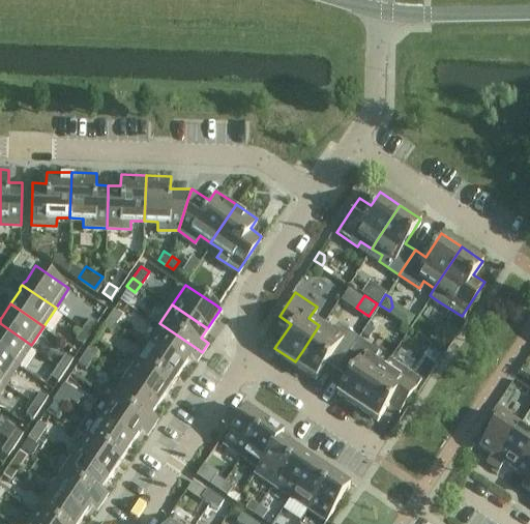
[(108,315),(116,320),(121,312),(114,307),(108,315)]
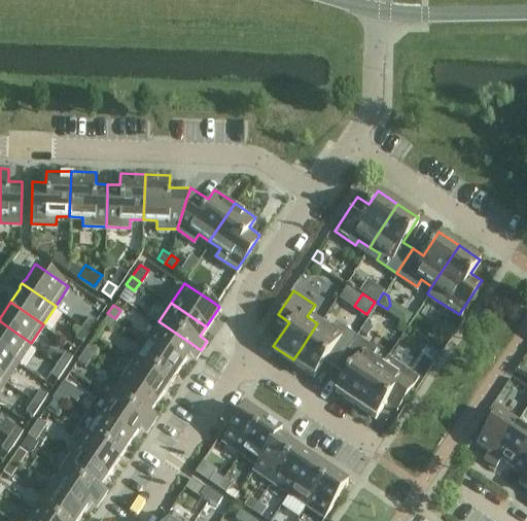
[(82,323),(90,328),(97,317),(90,313),(82,323)]
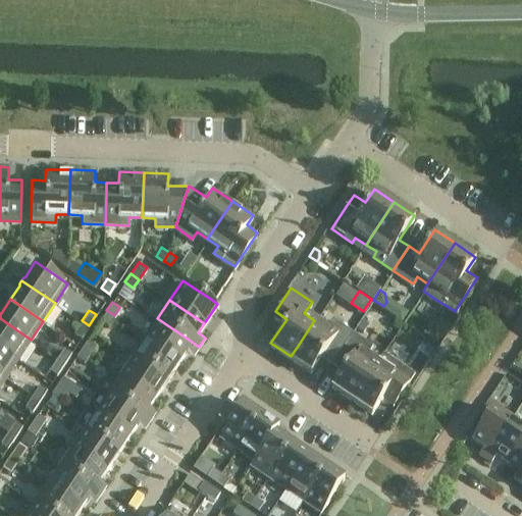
[(100,318),(108,324),(114,315),(106,310),(100,318)]
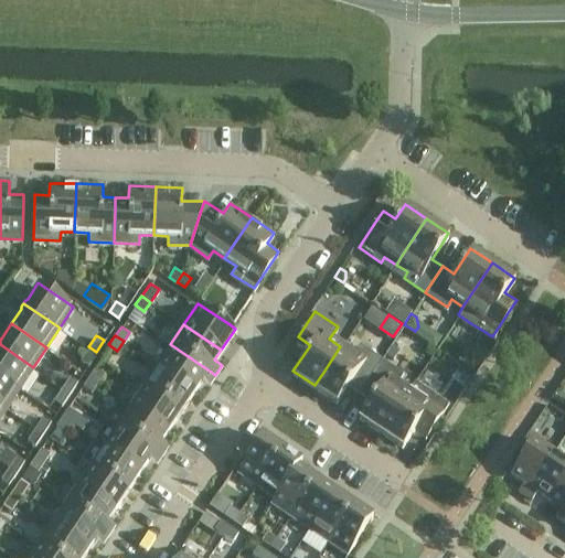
[(364,382),(370,374),(382,356),(360,342),(352,354),(340,346),(322,374),(315,385),(337,399),(353,374),(364,382)]
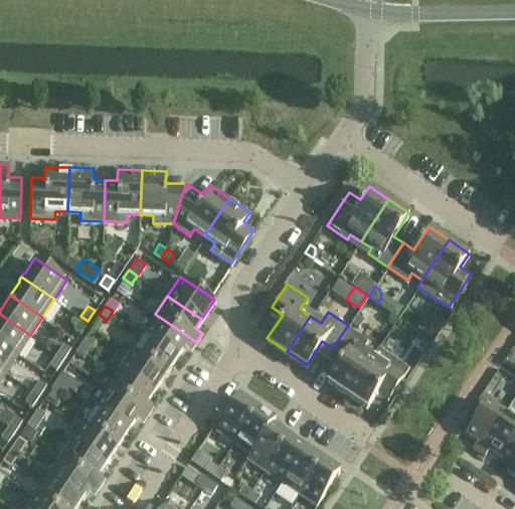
[(357,312),(352,320),(358,324),(363,316),(357,312)]
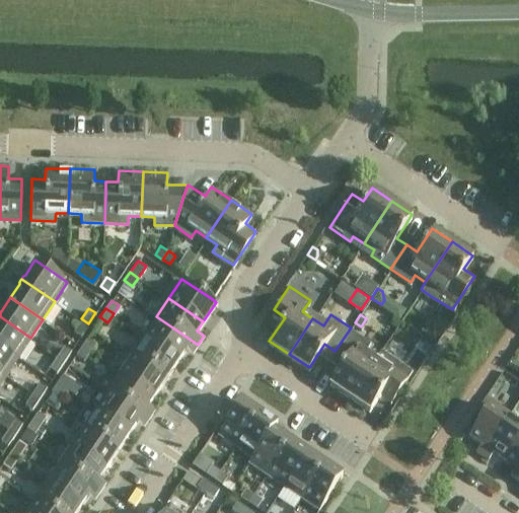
[(0,343),(17,356),(30,338),(0,316),(0,343)]
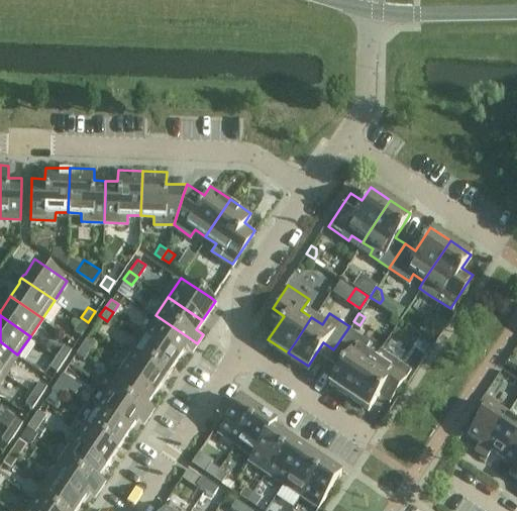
[(156,315),(143,333),(158,342),(178,355),(185,345),(192,350),(197,343),(190,338),(156,315)]
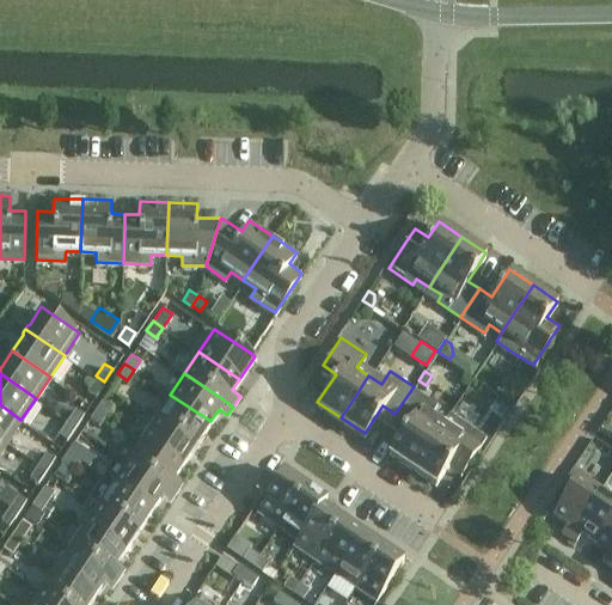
[(104,382),(96,376),(86,389),(95,395),(104,382)]
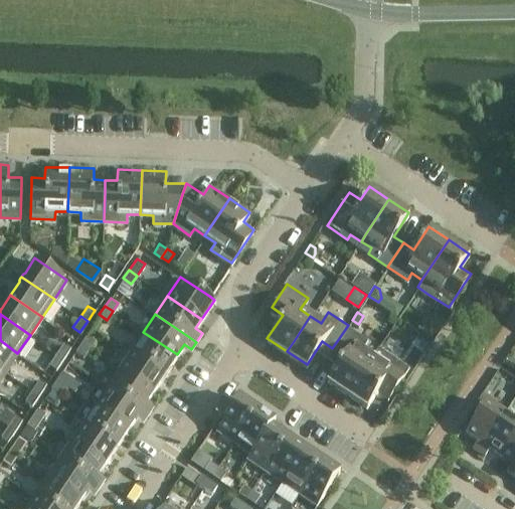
[(347,391),(370,357),(360,350),(368,338),(348,325),(337,341),(332,348),(343,355),(327,378),(347,391)]
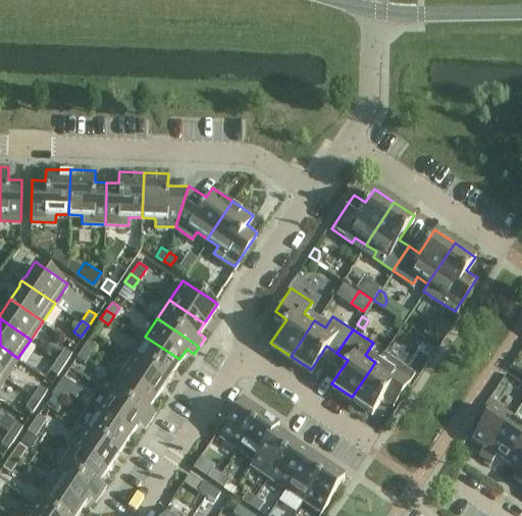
[(179,359),(159,346),(145,337),(133,355),(167,377),(179,359)]
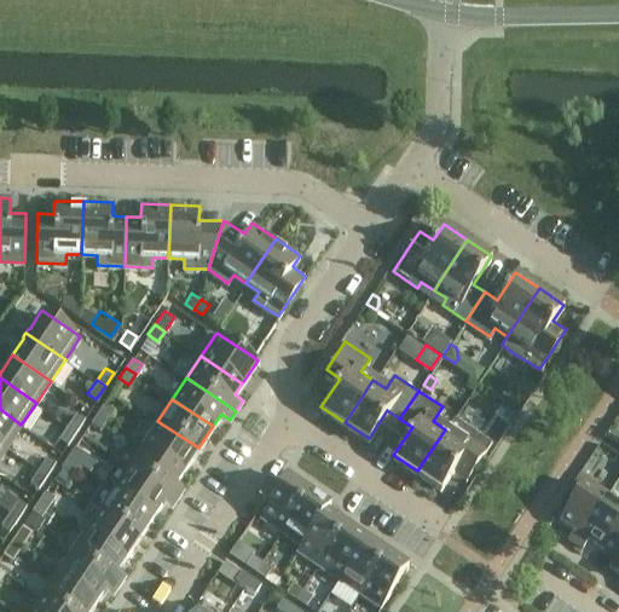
[(97,411),(106,417),(113,408),(103,402),(97,411)]
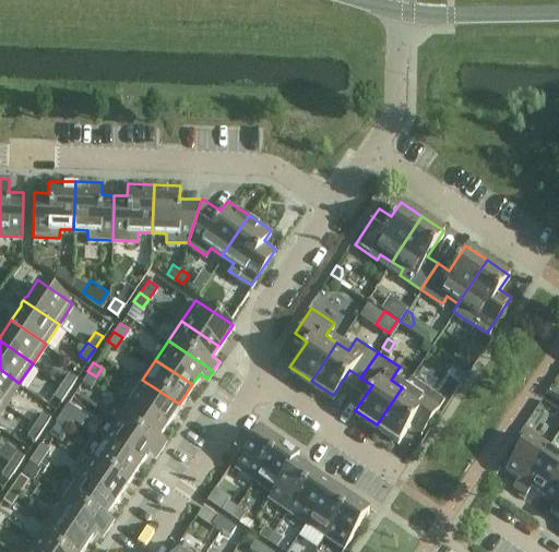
[(0,397),(6,402),(19,383),(0,369),(0,397)]
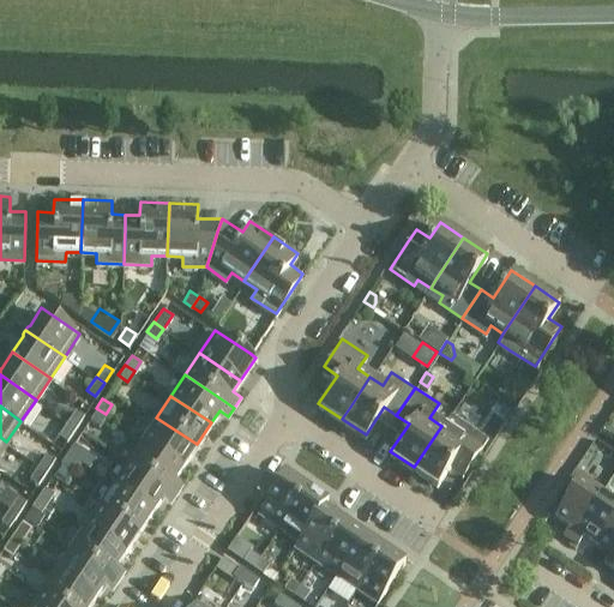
[(66,420),(76,426),(84,413),(76,407),(66,420)]
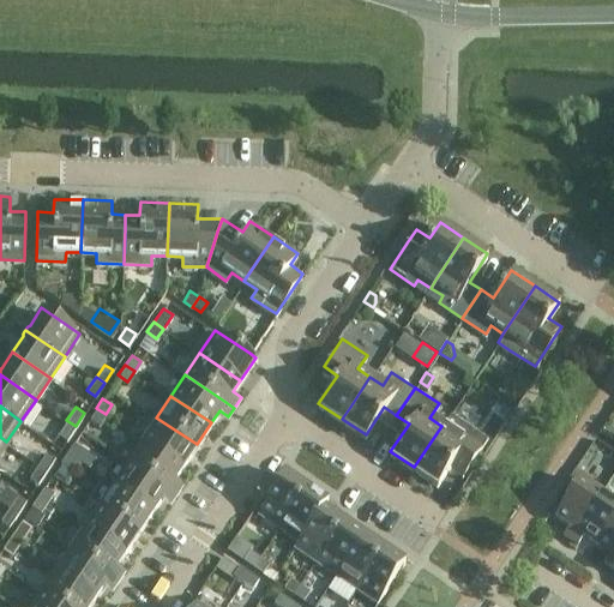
[(106,414),(96,408),(90,418),(100,424),(106,414)]
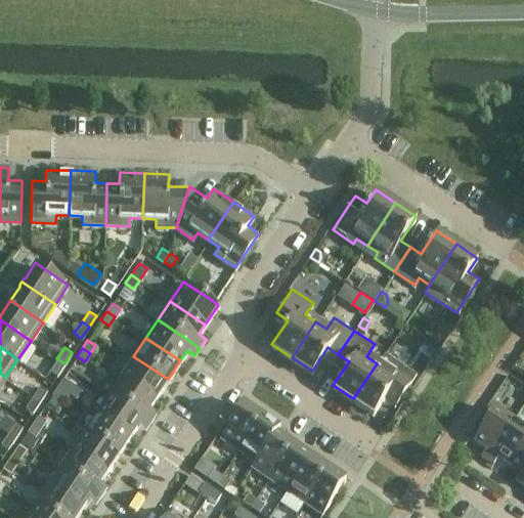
[(168,379),(133,356),(121,375),(156,397),(168,379)]
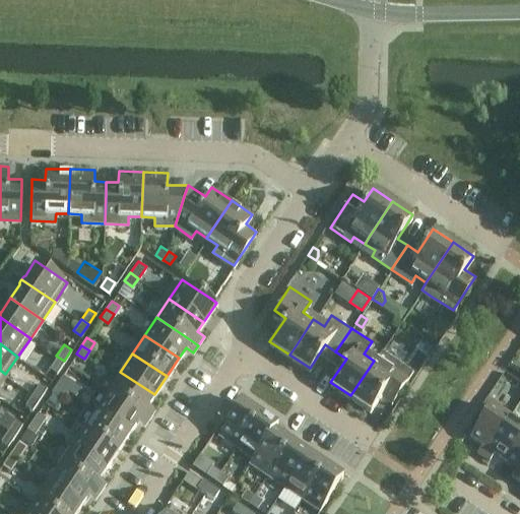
[(49,367),(56,372),(64,361),(56,356),(49,367)]
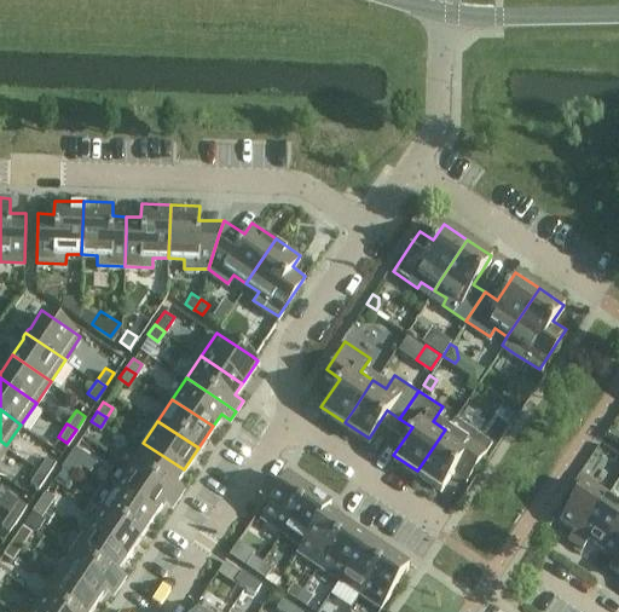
[(445,429),(417,471),(440,488),(460,460),(473,468),(492,440),(467,423),(457,437),(445,429)]
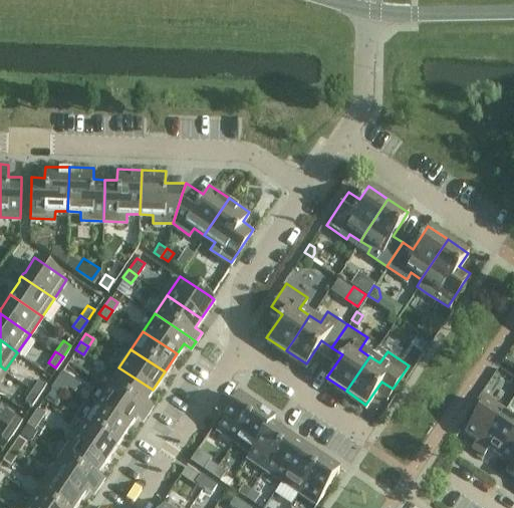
[(118,367),(106,386),(141,408),(149,413),(154,405),(147,400),(153,390),(118,367)]
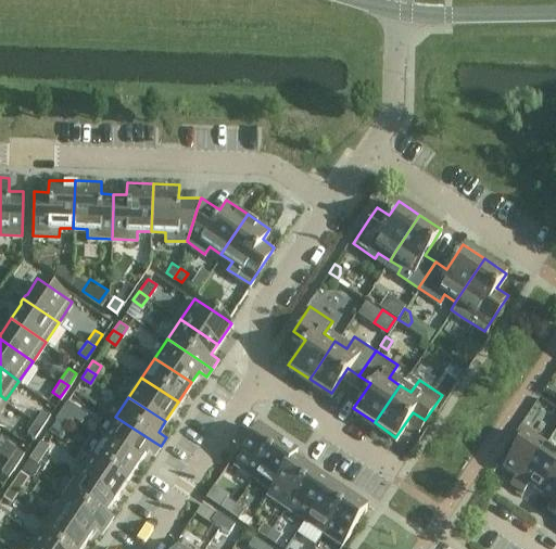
[(61,408),(70,413),(75,405),(66,399),(61,408)]
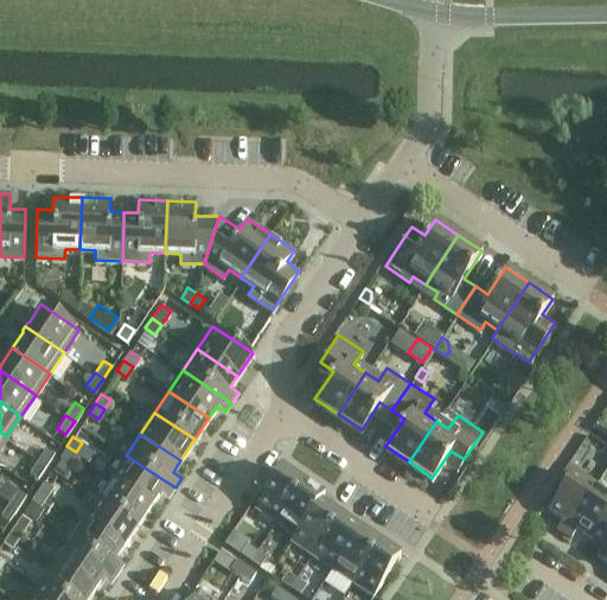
[(37,458),(46,464),(55,451),(46,445),(37,458)]
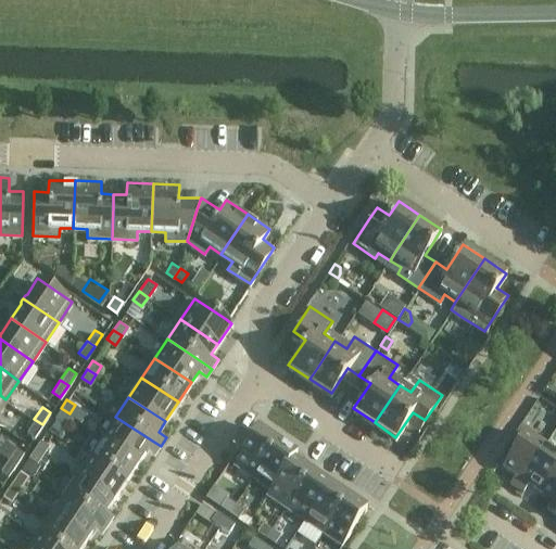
[(54,417),(63,423),(70,413),(61,408),(54,417)]
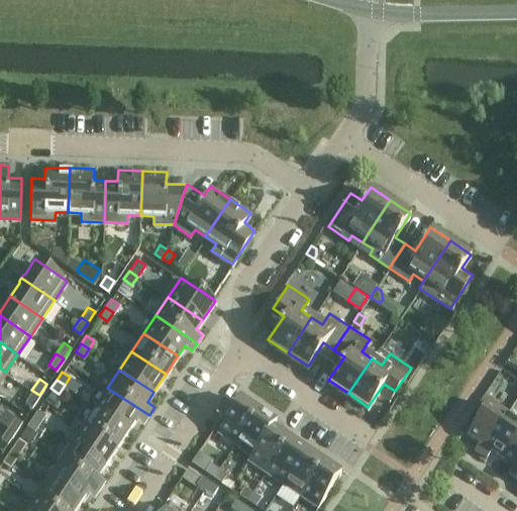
[(99,382),(86,400),(129,428),(135,418),(143,423),(149,415),(141,410),(107,388),(99,382)]
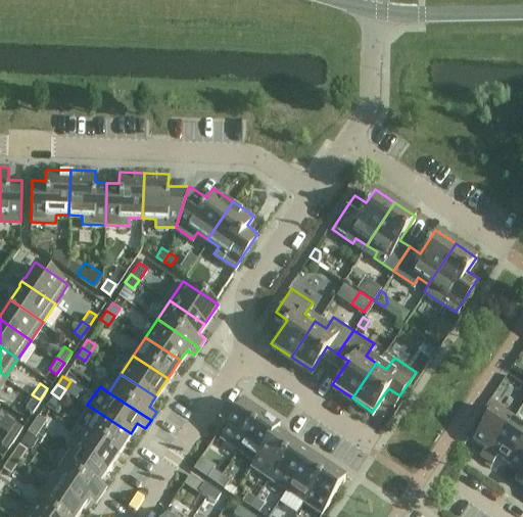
[(40,400),(32,394),(25,406),(32,411),(40,400)]
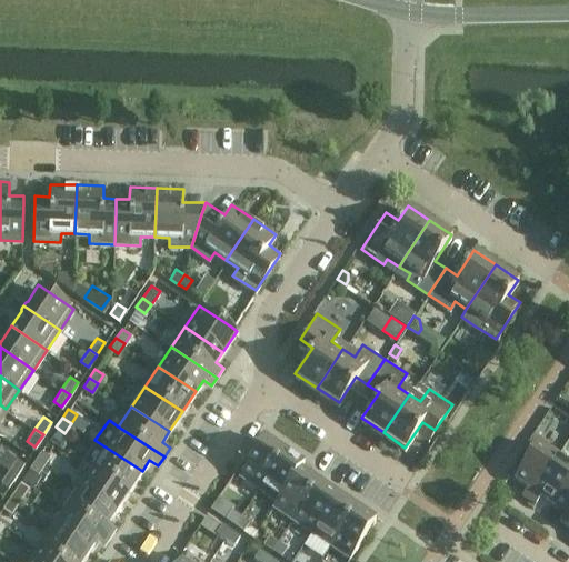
[(259,487),(283,449),(263,435),(239,473),(259,487)]
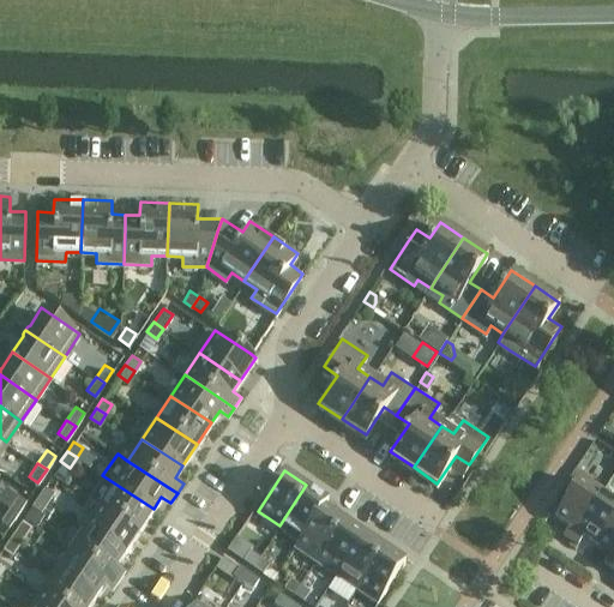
[(88,497),(98,504),(138,530),(154,509),(102,475),(88,497)]
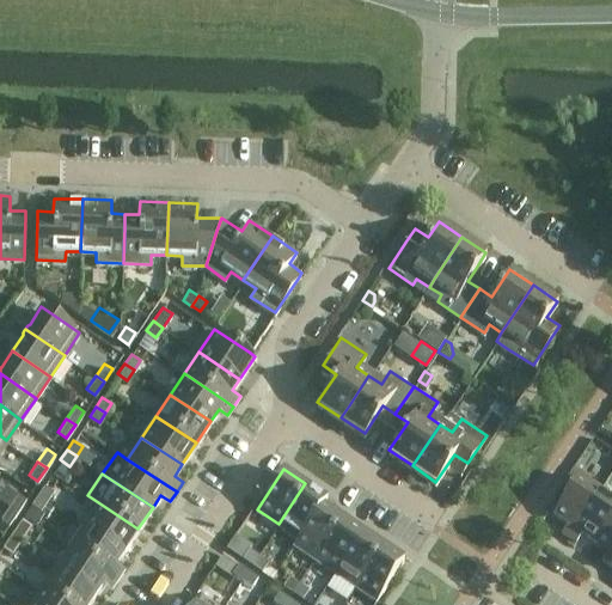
[(569,535),(599,489),(577,475),(554,512),(567,520),(561,529),(569,535)]
